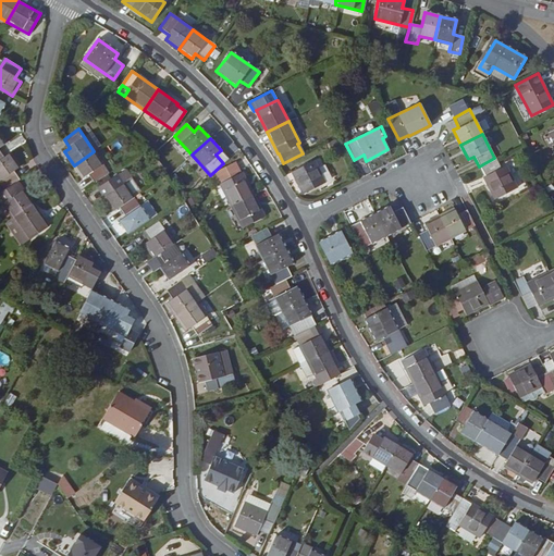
[(94,151),(74,165),(83,178),(89,174),(95,183),(110,173),(94,151)]
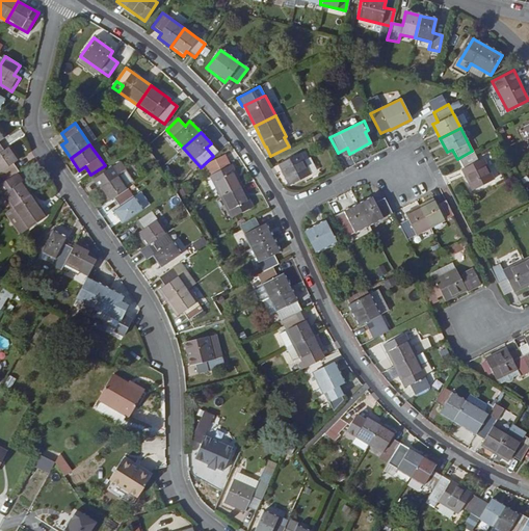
[(19,160),(9,148),(4,152),(0,154),(0,175),(5,183),(11,178),(17,175),(20,173),(14,164),(19,160)]
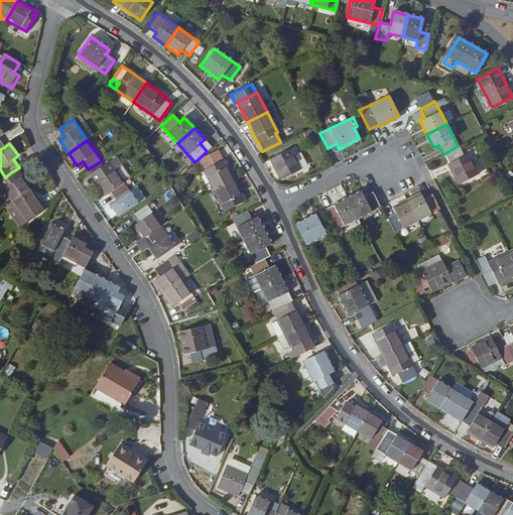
[(477,173),(462,145),(458,146),(443,154),(449,163),(446,164),(458,184),(477,173)]
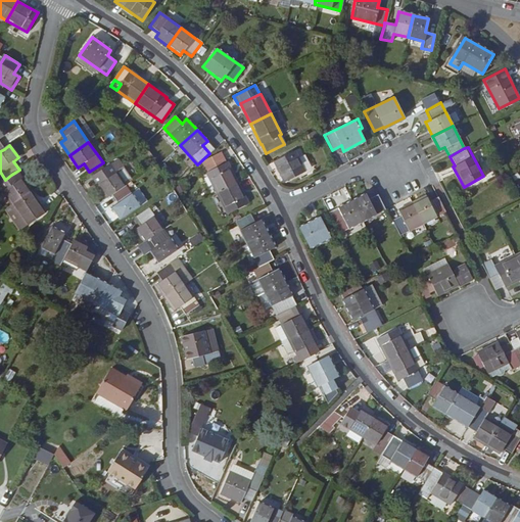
[(303,171),(294,150),(274,161),(284,181),(303,171)]
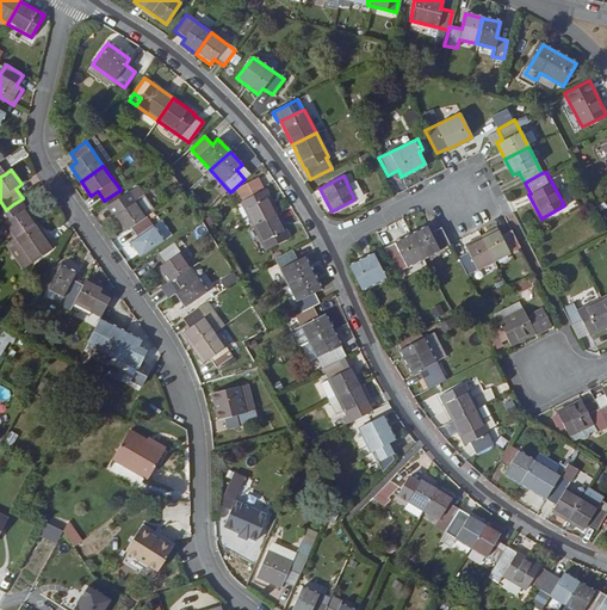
[(116,217),(125,232),(131,228),(147,217),(137,202),(144,197),(138,188),(115,203),(121,214),(116,217)]
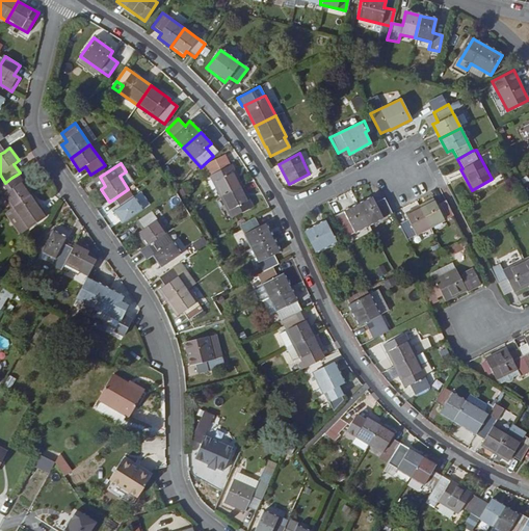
[(210,176),(220,196),(241,186),(231,165),(210,176)]
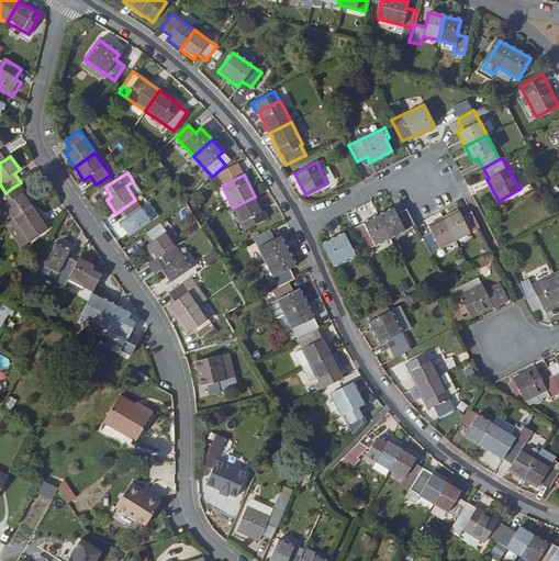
[(126,186),(135,200),(143,195),(133,181),(126,186)]
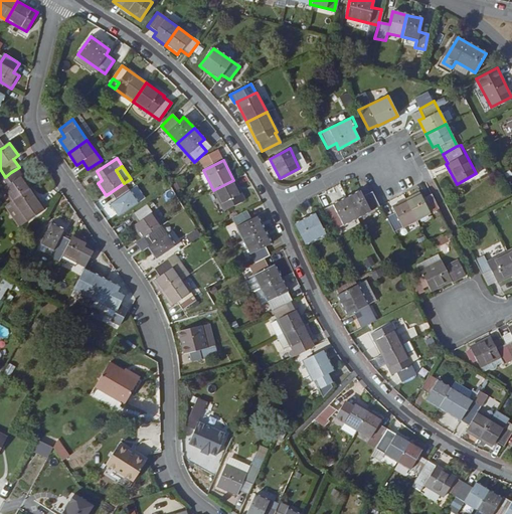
[(17,180),(22,177),(16,169),(11,172),(17,180)]
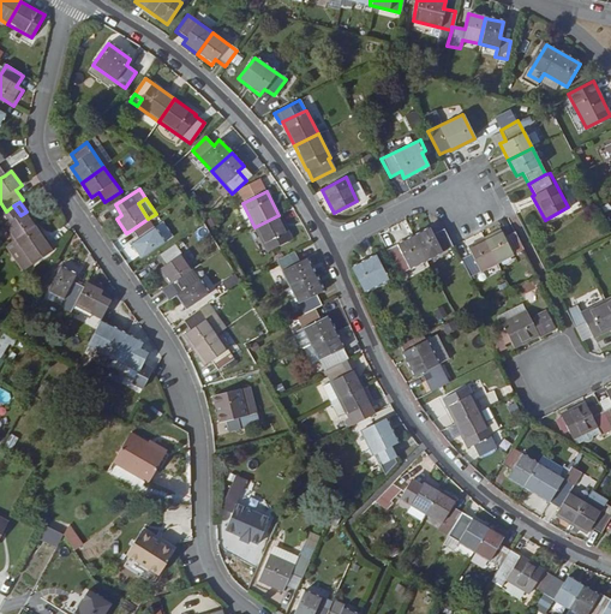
[(115,204),(109,209),(117,219),(121,215),(115,204)]
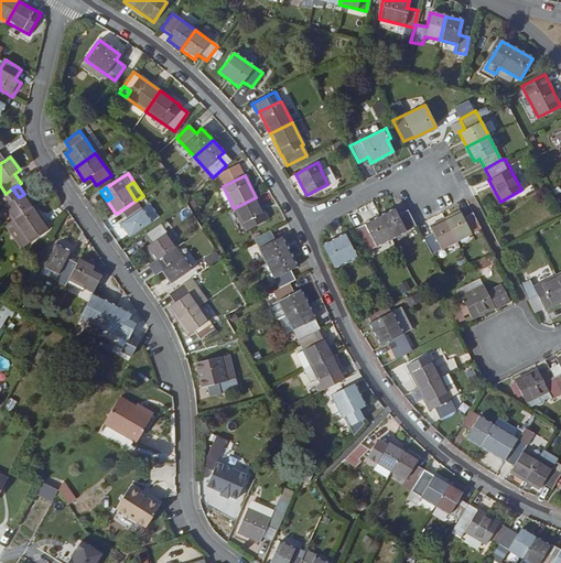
[(19,197),(12,188),(6,194),(0,197),(0,201),(4,207),(13,220),(34,207),(24,194),(19,197)]
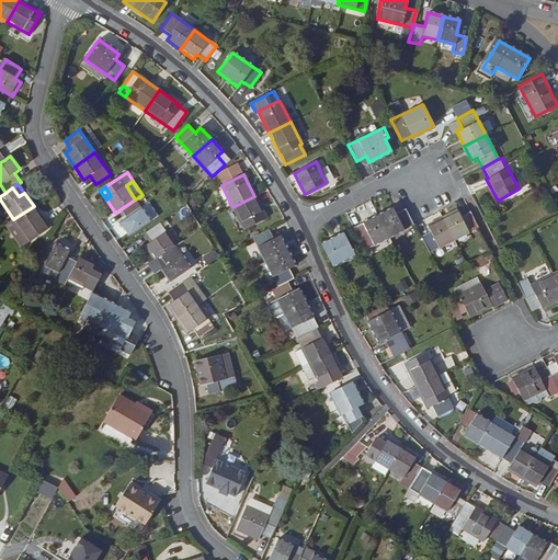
[(265,218),(254,196),(232,207),(245,229),(265,218)]
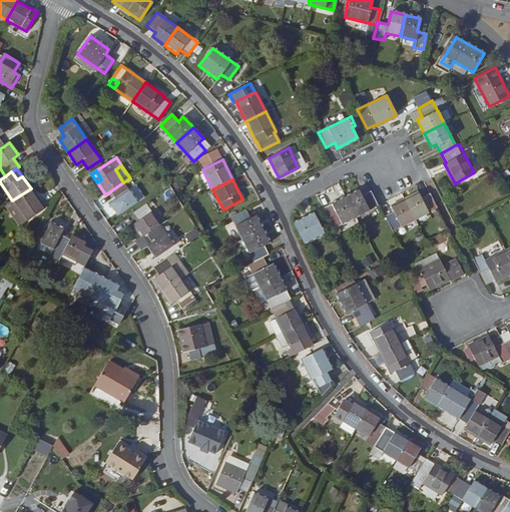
[(116,199),(111,202),(119,214),(137,202),(123,182),(110,191),(116,199)]
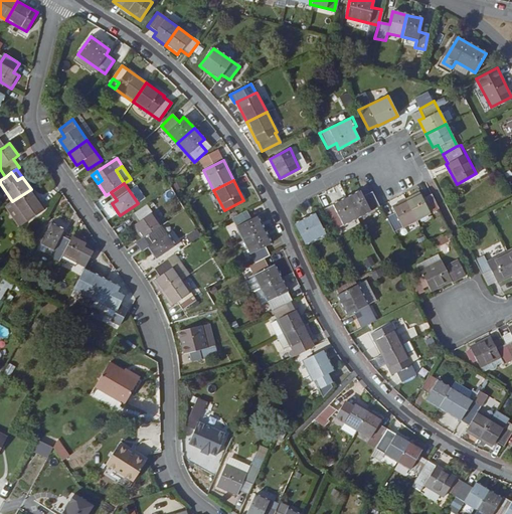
[(45,210),(31,189),(12,201),(27,222),(45,210)]
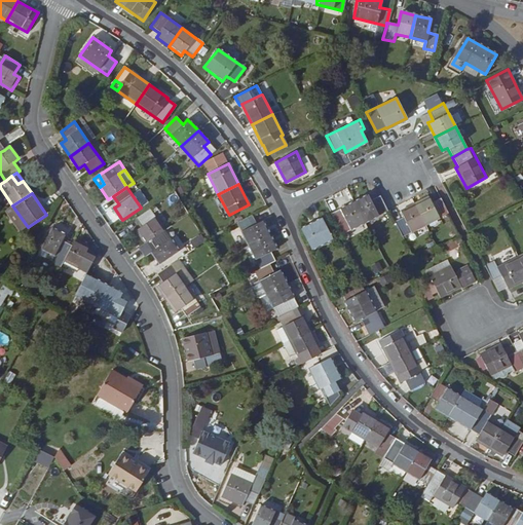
[(367,194),(353,201),(364,222),(386,210),(379,195),(370,200),(367,194)]
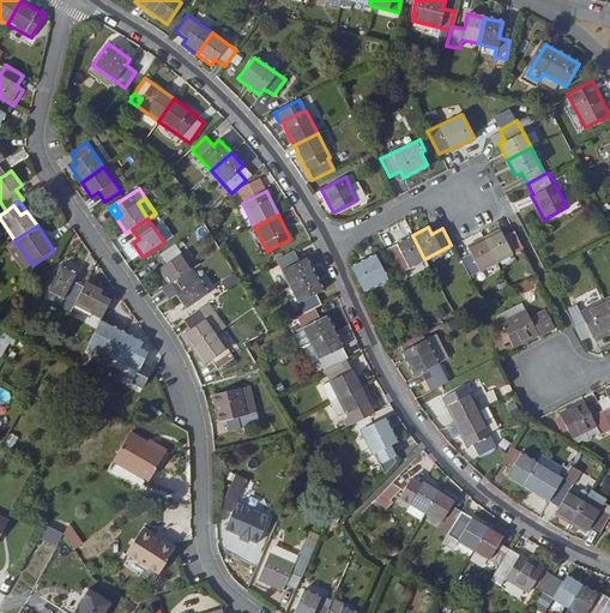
[(521,248),(512,230),(501,236),(499,230),(483,238),(495,262),(521,248)]
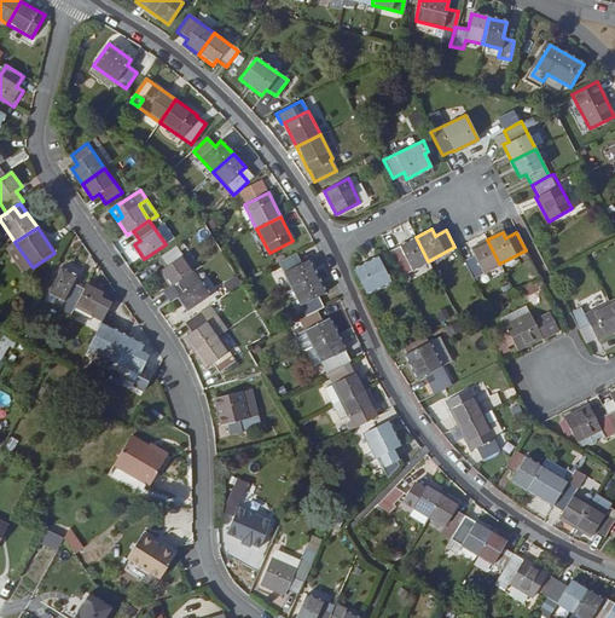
[(416,237),(389,252),(405,282),(415,277),(411,270),(428,261),(416,237)]
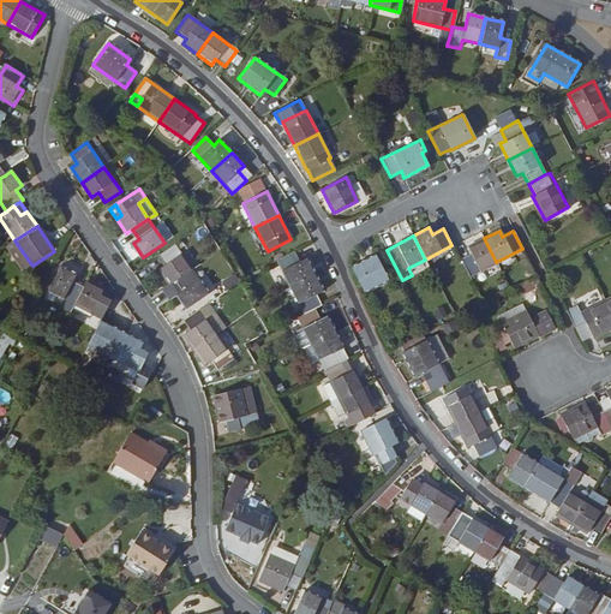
[(460,258),(469,275),(496,262),(484,238),(468,246),(471,252),(460,258)]
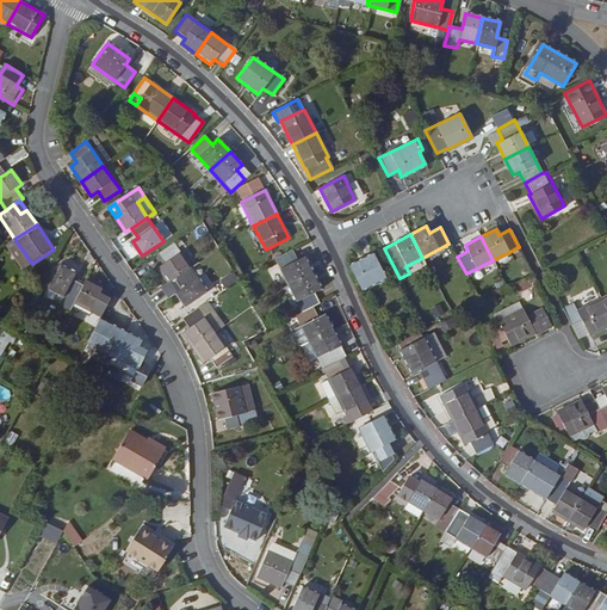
[(32,264),(14,239),(7,245),(25,269),(32,264)]
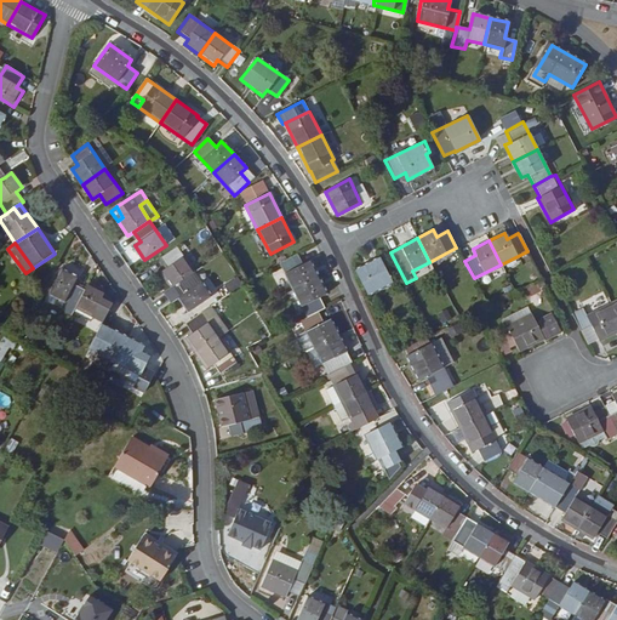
[(163,272),(172,286),(195,272),(178,248),(161,259),(169,268),(163,272)]
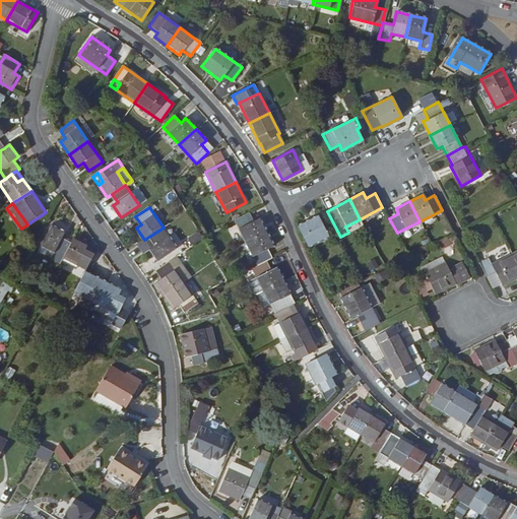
[(248,212),(234,219),(246,243),(266,232),(259,218),(253,221),(248,212)]
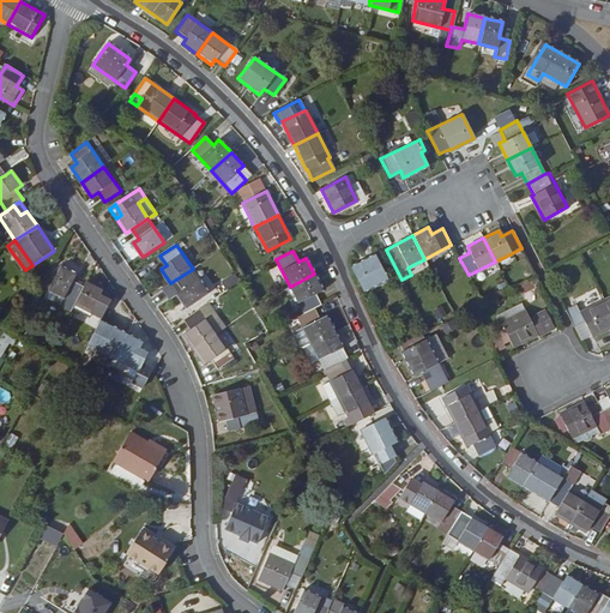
[(375,256),(351,268),(362,290),(386,278),(375,256)]
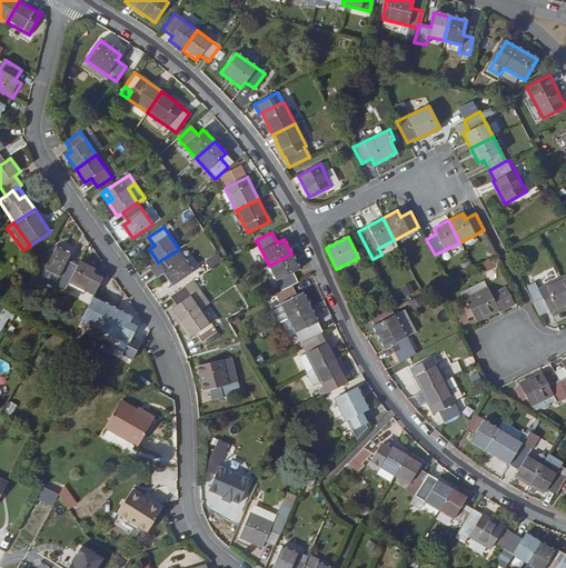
[(46,269),(70,282),(79,267),(69,261),(72,255),(57,247),(46,269)]
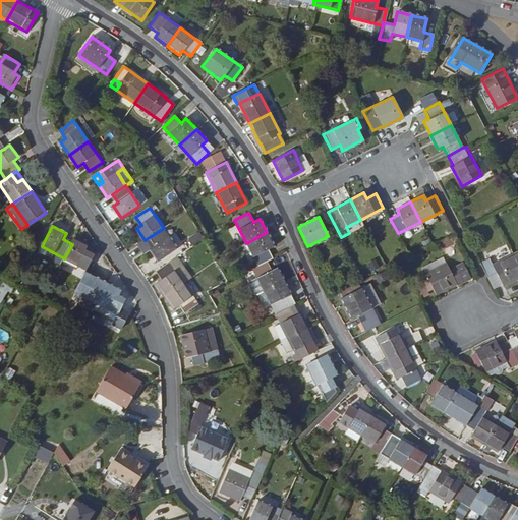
[(164,228),(145,240),(138,245),(145,253),(151,249),(159,262),(178,248),(164,228)]
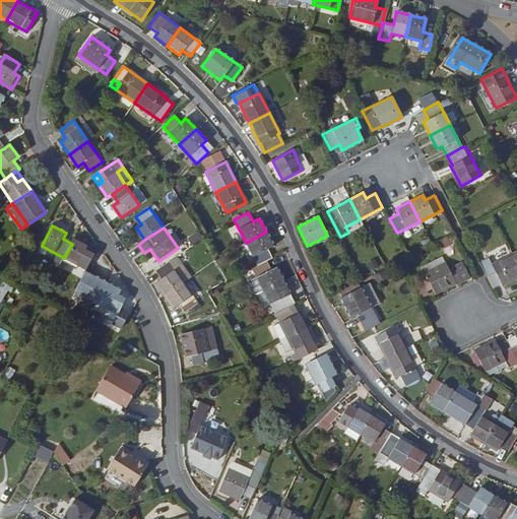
[(257,265),(266,260),(271,258),(267,249),(273,246),(266,232),(246,243),(257,265)]
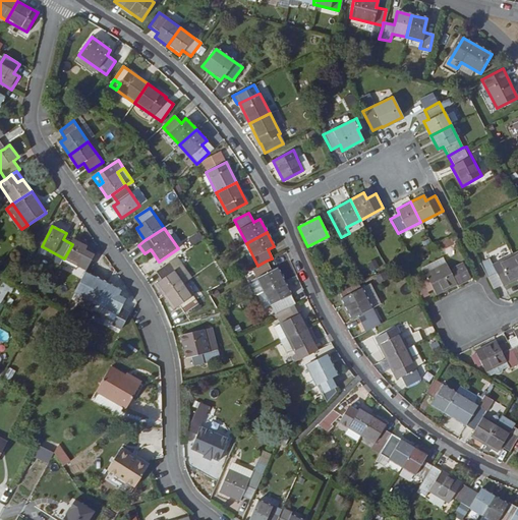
[(75,238),(72,244),(64,258),(88,271),(95,256),(85,251),(89,245),(75,238)]
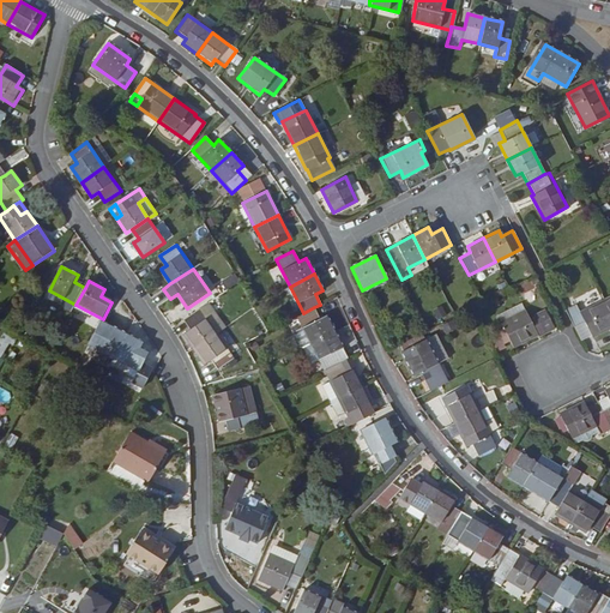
[(585,320),(593,335),(609,326),(609,310),(604,299),(580,312),(577,304),(566,308),(575,326),(585,320)]
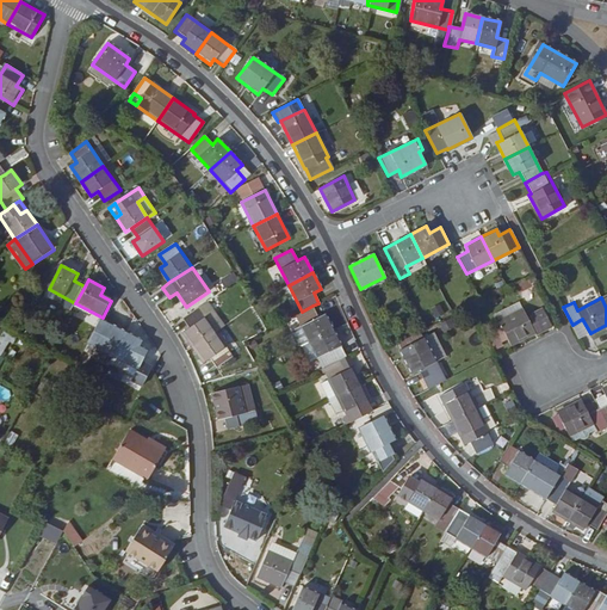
[(199,307),(216,332),(225,326),(209,301),(199,307)]
